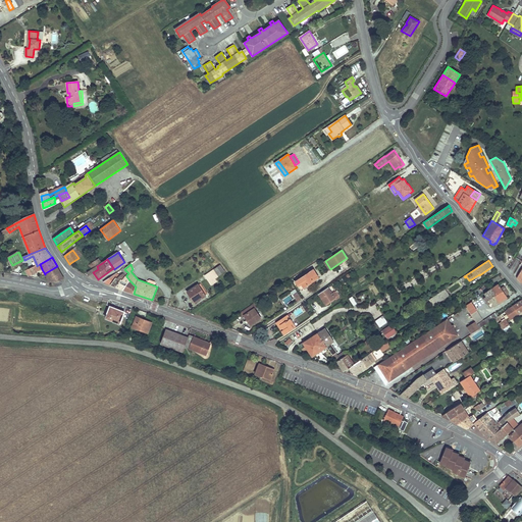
[(37,266),(37,265),(29,269),(32,274),(39,271),(37,266)]
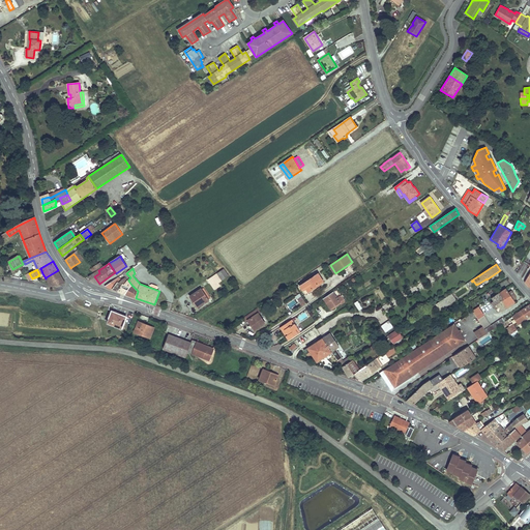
[(224,269),(217,273),(222,280),(222,281),(229,276),(224,269)]
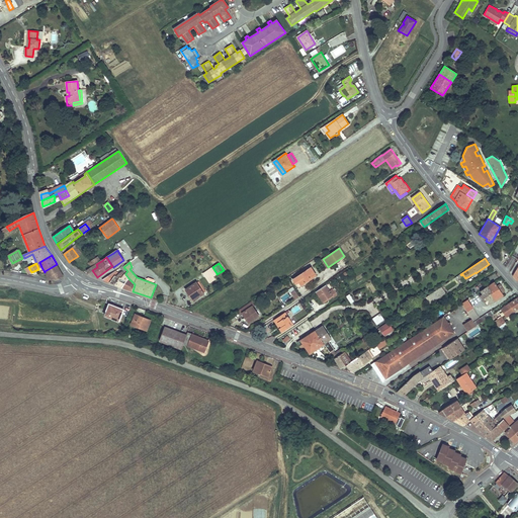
[(64,276),(57,264),(45,271),(45,272),(49,278),(57,280),(64,276)]
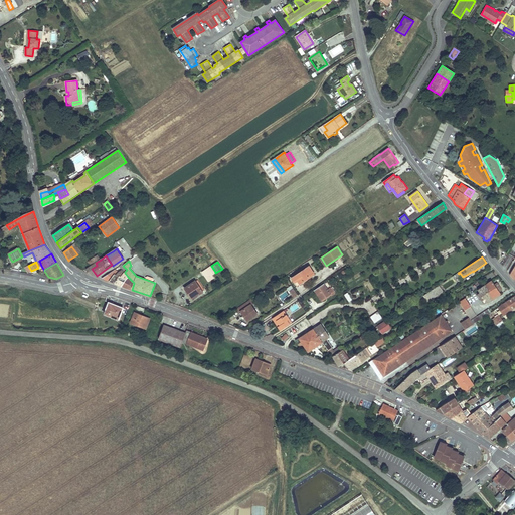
[(96,263),(91,266),(87,269),(89,273),(96,276),(97,276),(92,269),(97,266),(96,263)]
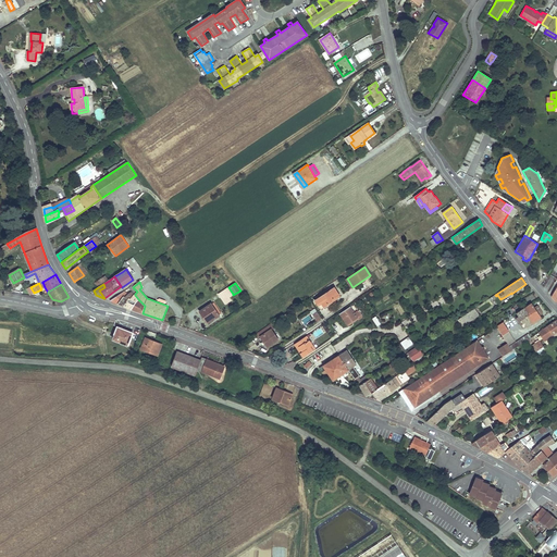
[(316,300),(321,309),(324,307),(339,296),(334,288),(316,300)]
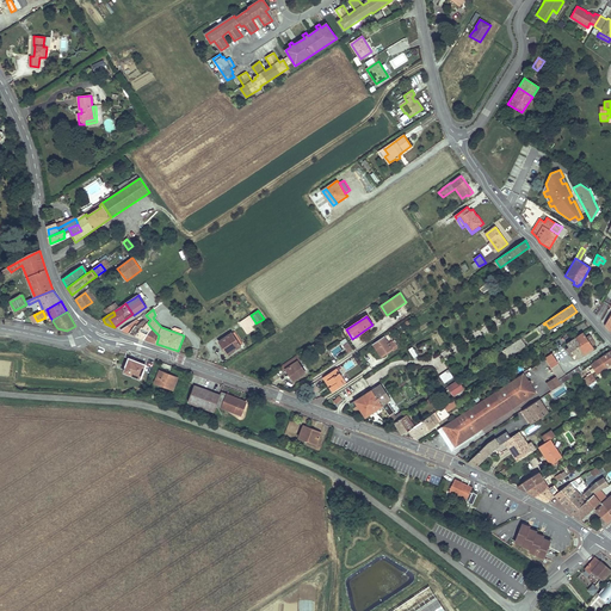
[(192,329),(204,322),(202,320),(201,321),(199,319),(190,326),(192,329)]
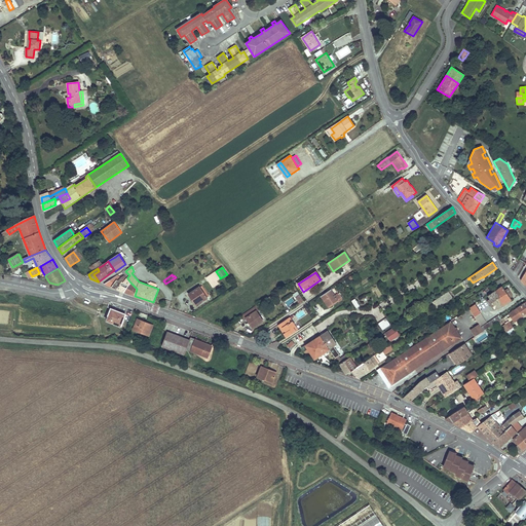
[(216,280),(212,274),(207,277),(214,288),(219,284),(216,280)]
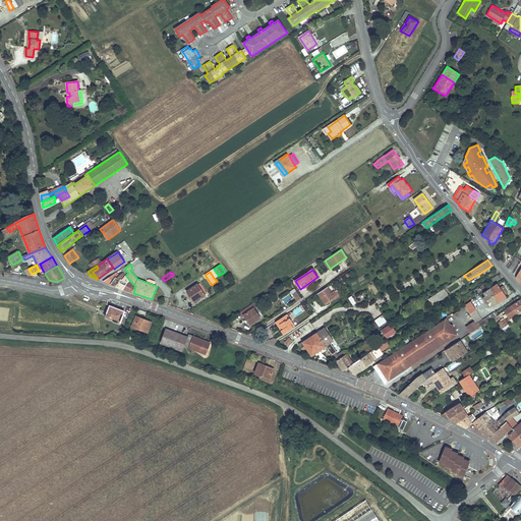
[(103,282),(110,285),(116,277),(117,278),(120,275),(116,273),(103,282)]
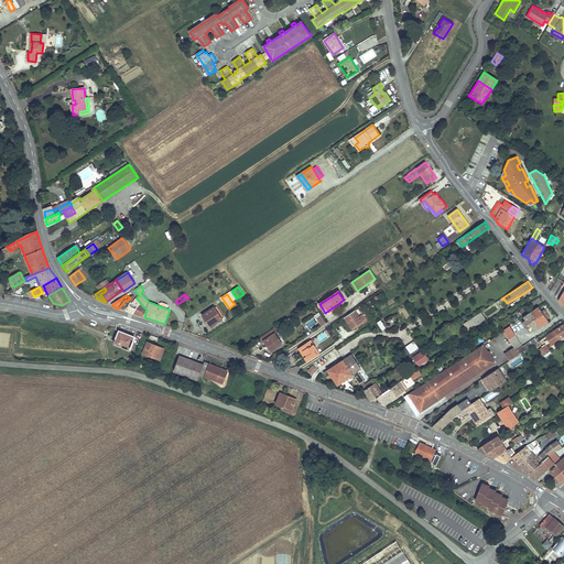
[(119,308),(126,311),(131,302),(132,303),(137,299),(137,297),(133,295),(133,296),(132,296),(131,297),(130,297),(127,301),(126,300),(119,308)]
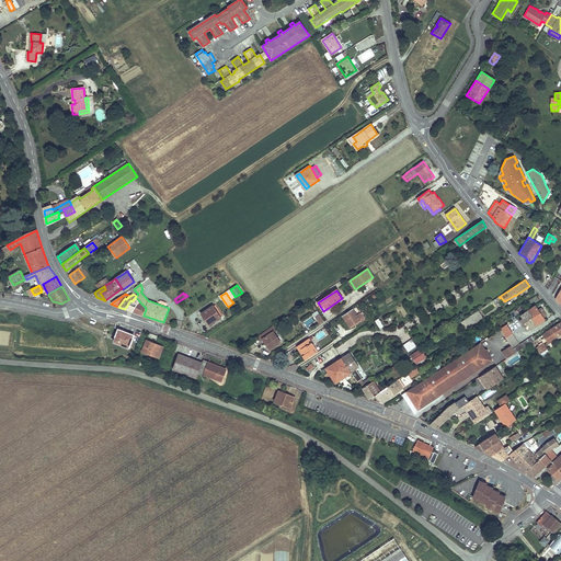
[(133,312),(139,301),(136,297),(132,301),(130,300),(125,309),(133,312)]
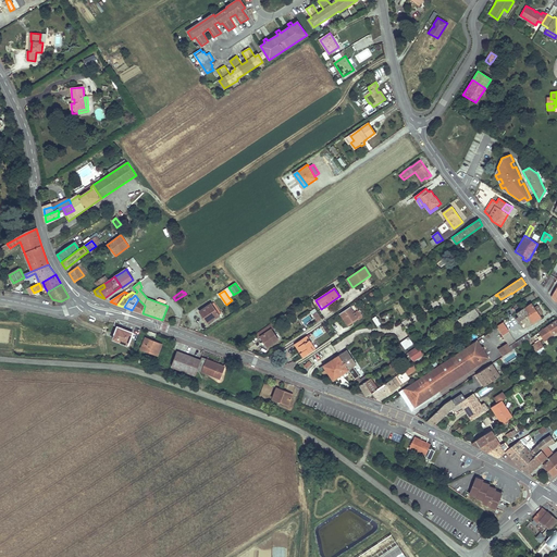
[(143,313),(145,306),(138,299),(132,310),(143,313)]
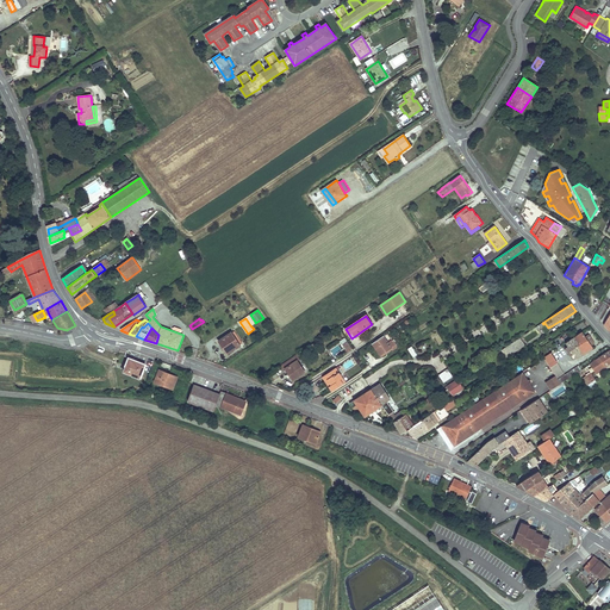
[(516,342),(520,347),(521,348),(536,337),(531,330),(516,341),(516,342)]
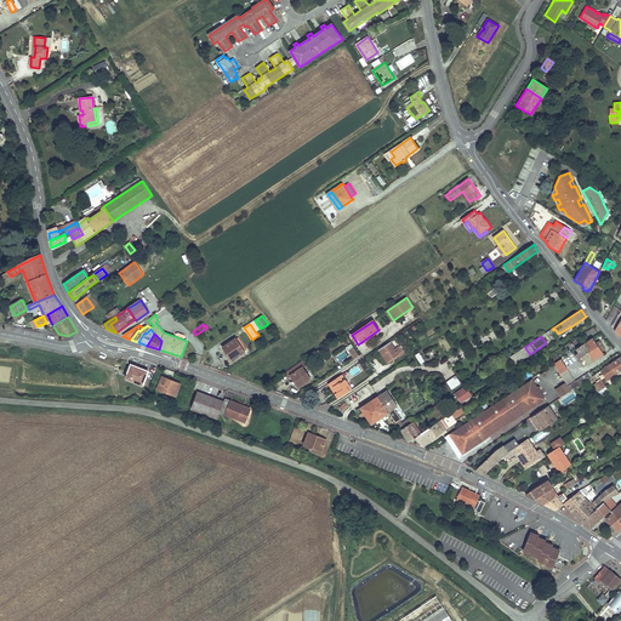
[(232,360),(244,352),(235,339),(223,347),(232,360)]
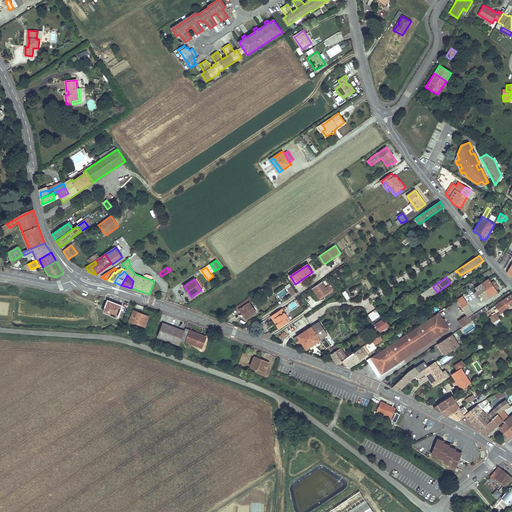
[(496,290),(491,283),(489,279),(475,288),(483,301),(497,292),(496,290)]
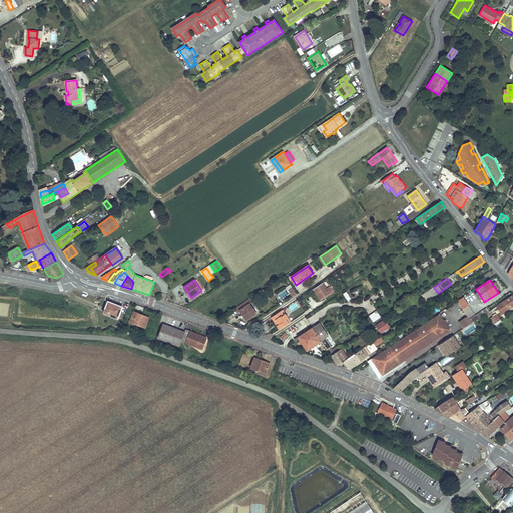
[(320,299),(330,293),(331,295),(335,292),(331,286),(327,289),(323,283),(313,289),(320,299)]
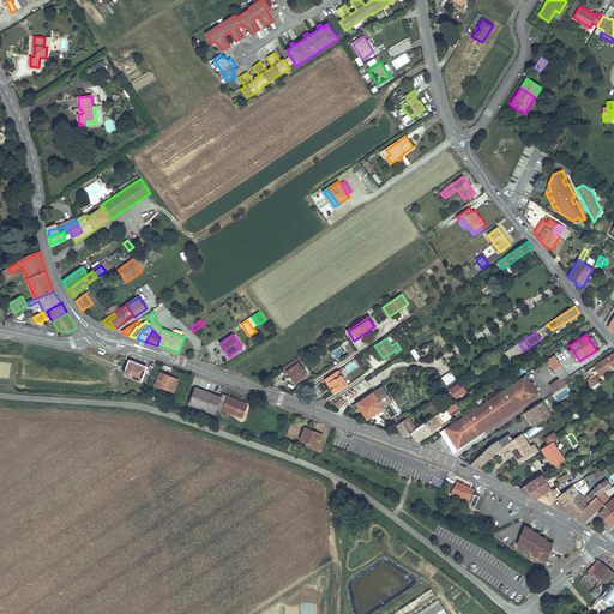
[(332,353),(337,361),(354,350),(349,342),(332,353)]
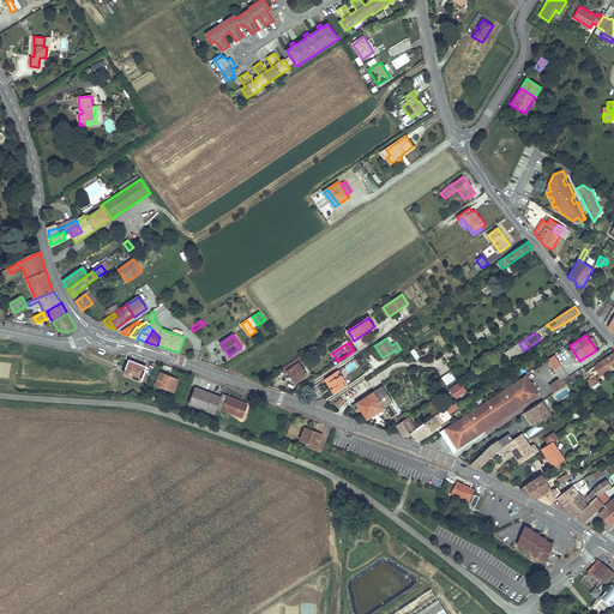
[(609,368),(613,365),(613,353),(603,360),(609,368)]
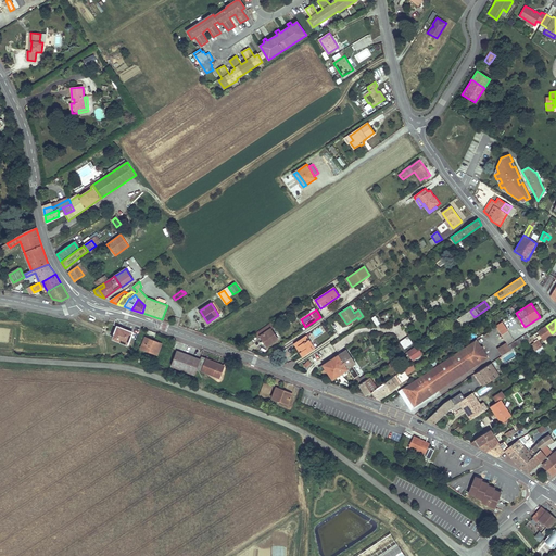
[(270,324),(257,332),(267,346),(278,340),(270,329),(274,327),(270,324)]
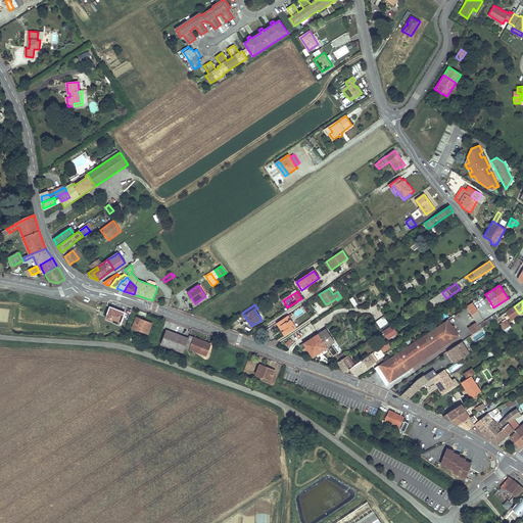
[(113,311),(109,308),(105,319),(120,325),(125,313),(114,308),(113,311)]
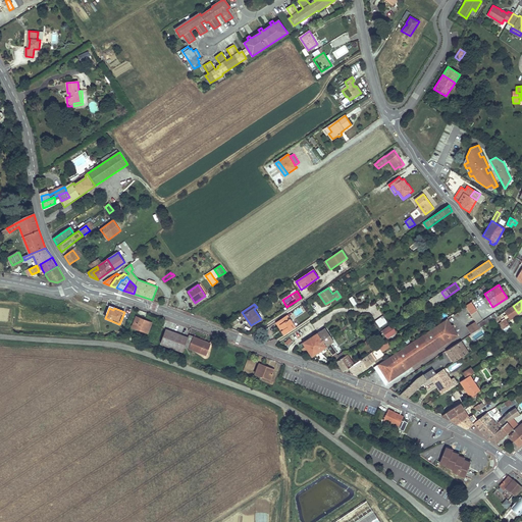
[(473,317),(475,322),(476,324),(482,320),(478,314),(473,317)]
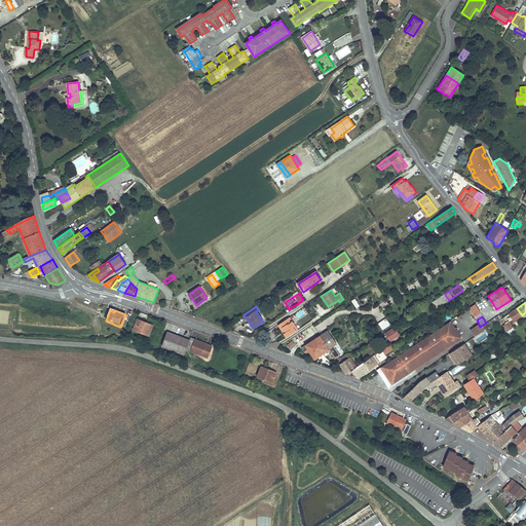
[(498,316),(481,328),(483,331),(500,318),(498,316)]
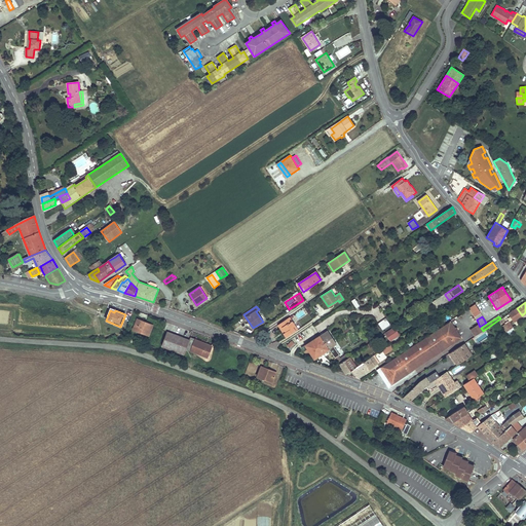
[(293,328),(295,326),(290,317),(280,324),(285,331),(283,332),(287,337),(296,331),(293,328)]
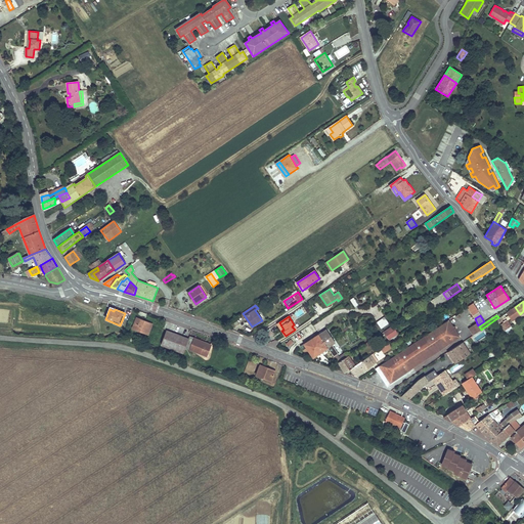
[(381,328),(388,322),(385,317),(378,321),(381,328)]
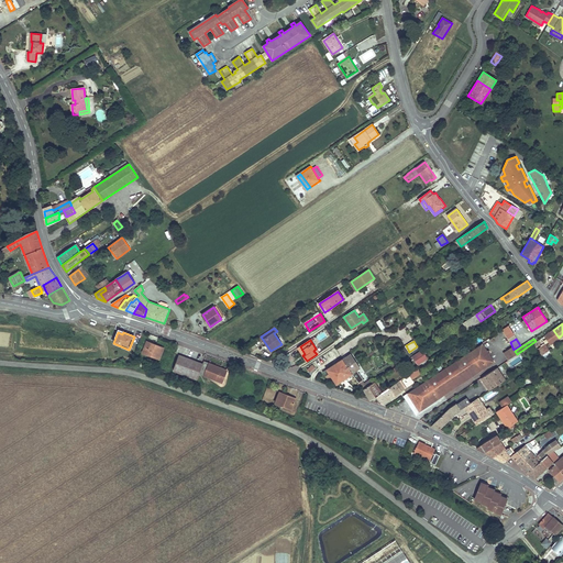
[(152,345),(145,342),(142,352),(158,360),(163,348),(153,343),(152,345)]
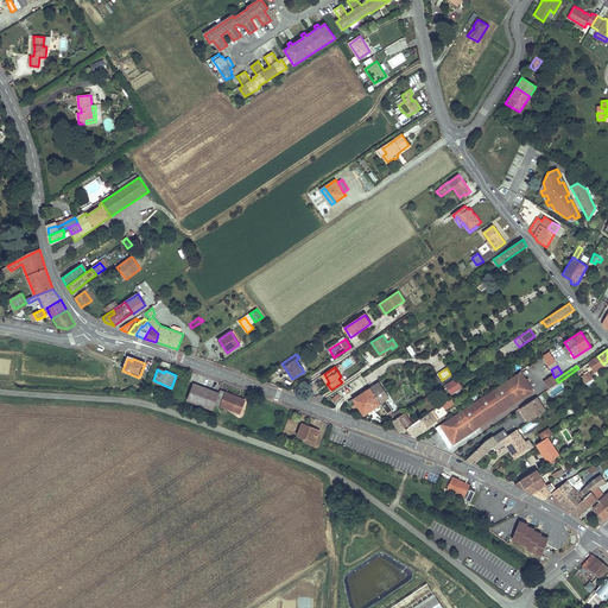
[(582,375),(588,381),(593,378),(588,371),(582,375)]
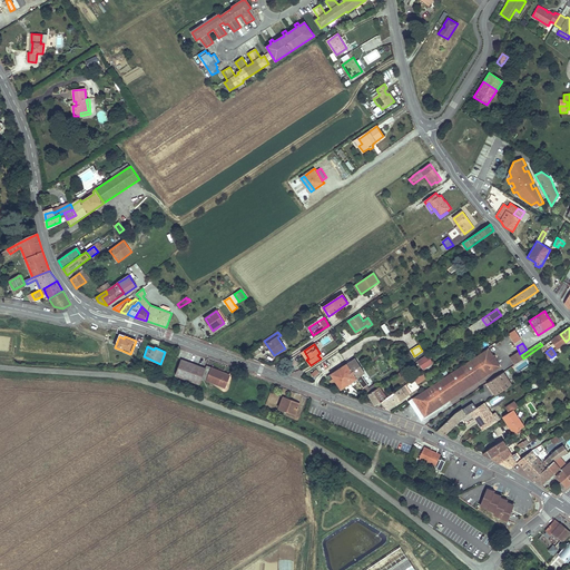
[(443,402),(445,403),(500,366),(494,359),(493,356),(488,349),(413,399),(415,402),(422,412),(425,416),(436,409),(436,405),(435,404),(442,400),(443,402)]
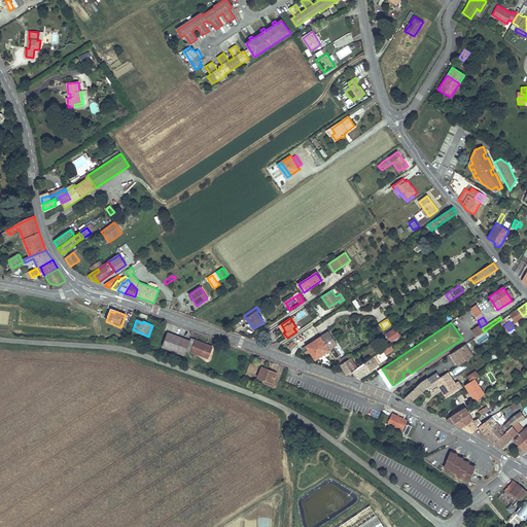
[(481,327),(480,325),(471,330),(477,338),(484,331),(482,328),(481,327)]
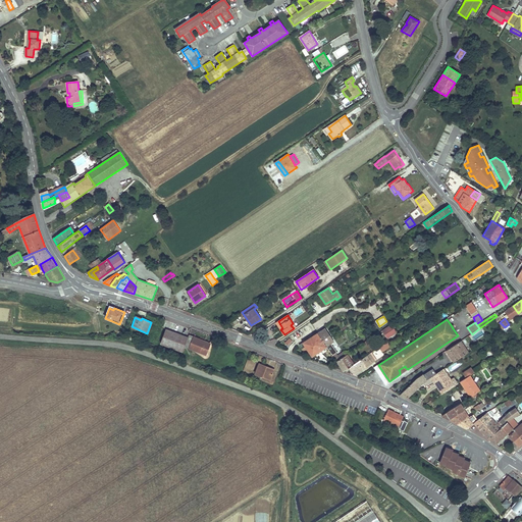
[(396,333),(392,326),(383,331),(387,338),(396,333)]
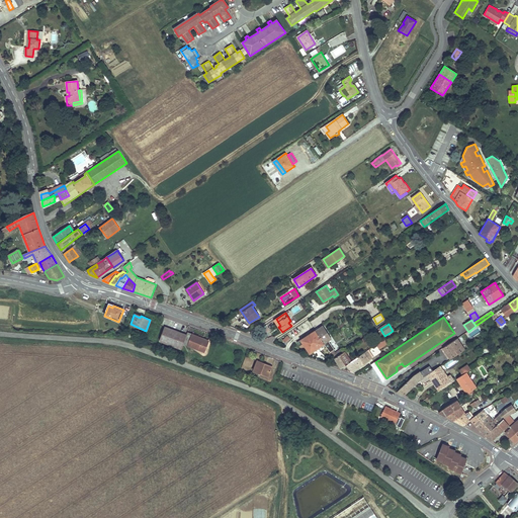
[(327,342),(332,339),(323,325),(315,330),(325,344),(327,342)]
